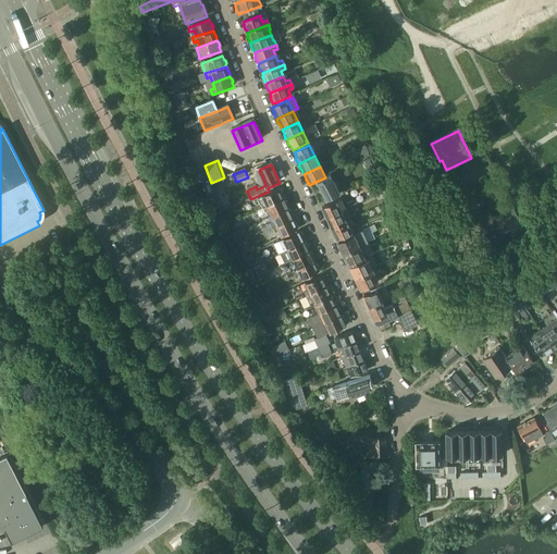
[(330,176),(317,184),(326,201),(339,195),(330,176)]
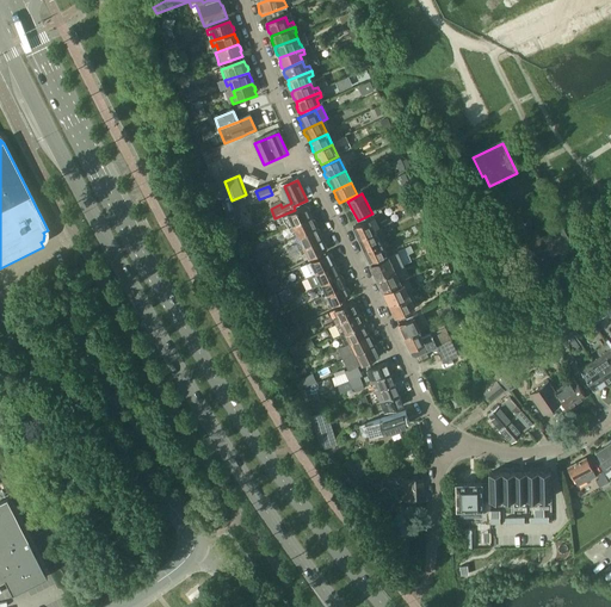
[(247,204),(245,196),(232,200),(235,209),(247,204)]
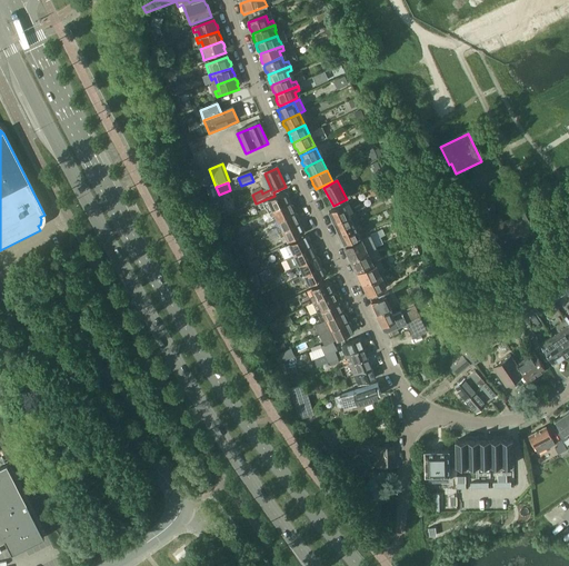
[(260,218),(269,215),(290,205),(288,201),(289,199),(287,196),(286,196),(285,194),(263,205),(267,211),(259,216),(260,218)]
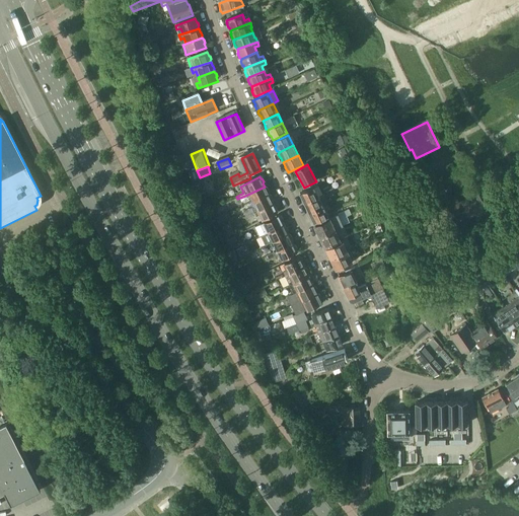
[(269,196),(268,194),(269,193),(267,190),(266,190),(265,187),(245,196),(241,198),(240,201),(241,204),(244,205),(248,203),(247,200),(250,199),(253,203),(269,196)]
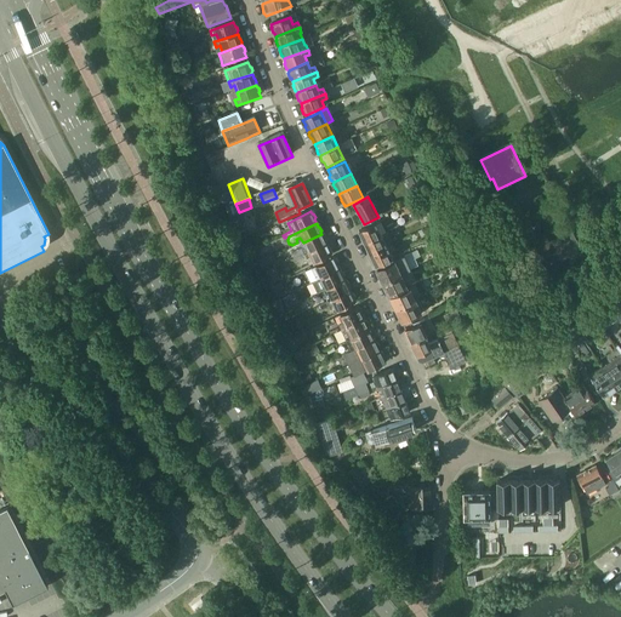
[(382,238),(387,234),(381,223),(359,234),(362,239),(360,240),(363,245),(364,245),(364,246),(382,238)]
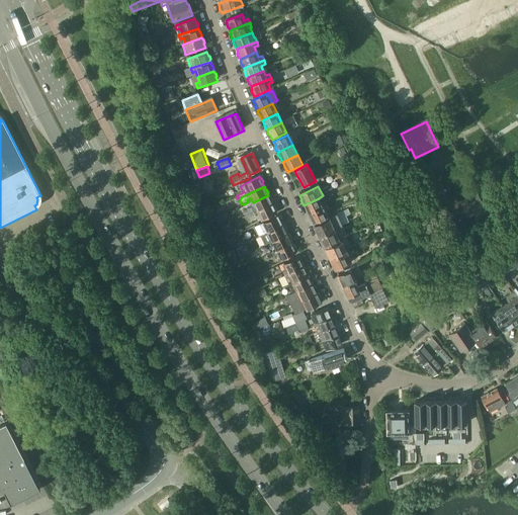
[(248,216),(272,203),(271,201),(271,199),(270,196),(269,196),(268,195),(253,202),(255,207),(243,213),(245,217),(248,216)]
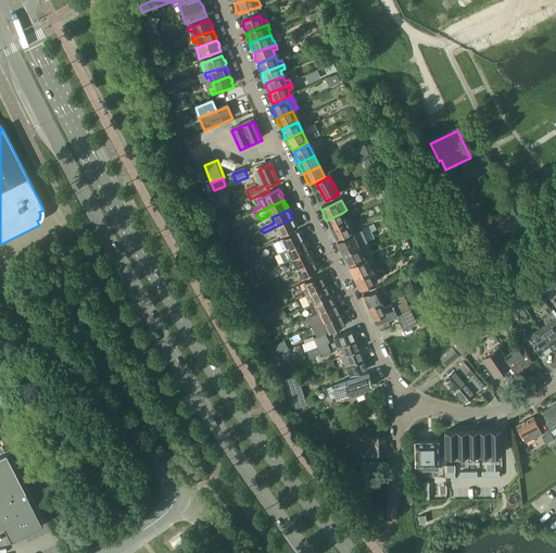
[(331,230),(352,221),(346,210),(342,213),(326,221),(327,221),(326,223),(328,226),(329,226),(331,230)]
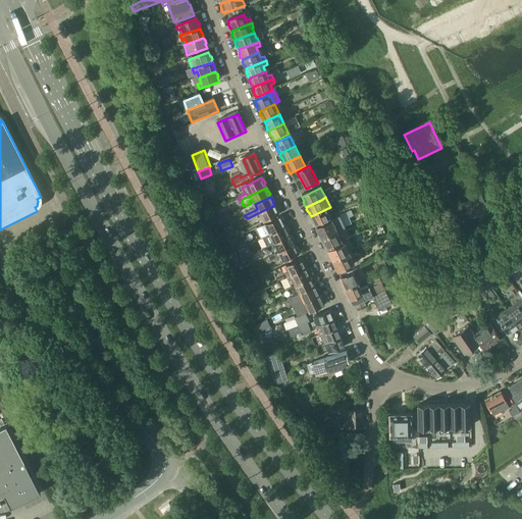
[(279,215),(278,213),(279,212),(277,209),(276,208),(274,205),(250,217),(247,218),(249,223),(261,217),(264,222),(279,215)]
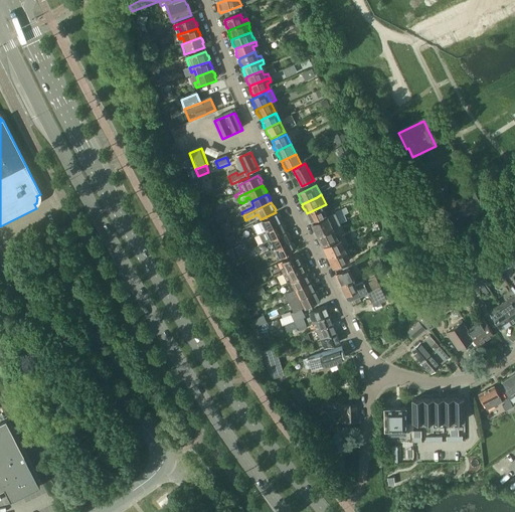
[(326,216),(323,211),(328,208),(326,204),(307,213),(309,217),(309,219),(310,222),(311,223),(312,223),(326,216)]
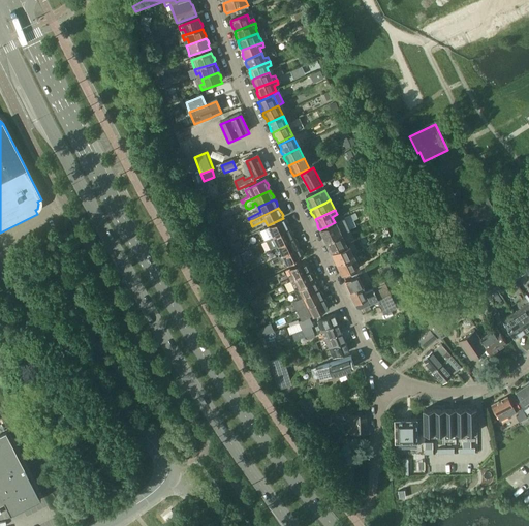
[(342,237),(356,229),(353,223),(352,223),(349,218),(320,233),(325,244),(341,236),(342,237)]
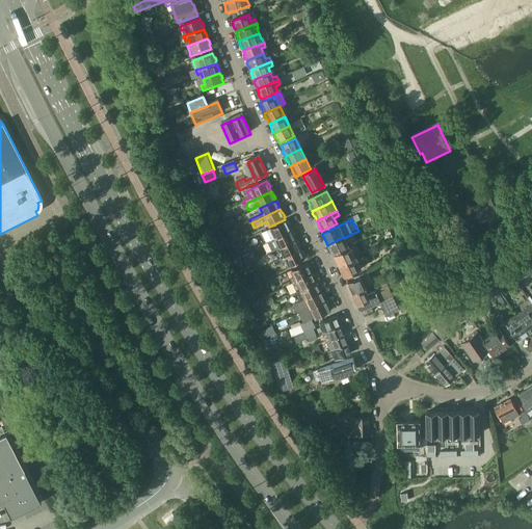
[(291,232),(290,229),(290,228),(289,225),(287,223),(286,222),(267,232),(270,239),(271,242),(291,232)]
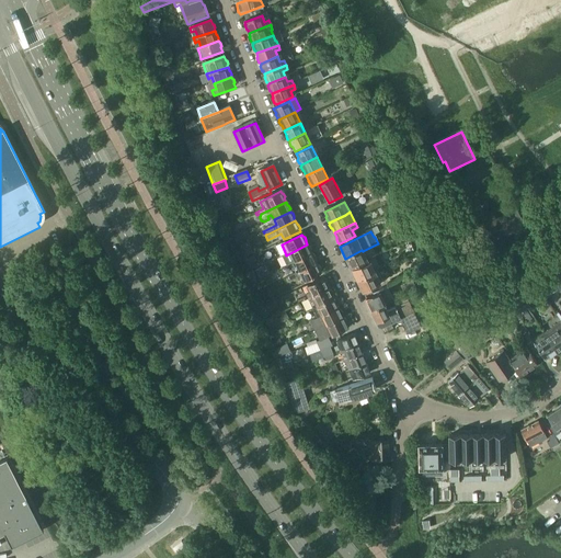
[(253,257),(249,245),(240,248),(241,250),(240,251),(243,261),(248,259),(253,257)]
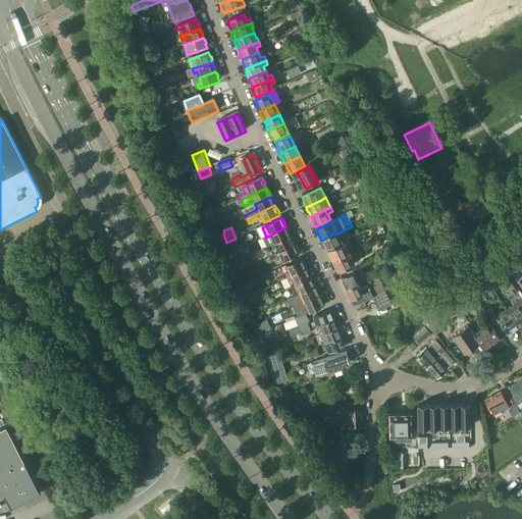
[(291,238),(290,236),(290,235),(289,231),(286,230),(285,227),(266,238),(268,242),(272,240),(274,245),(291,238)]
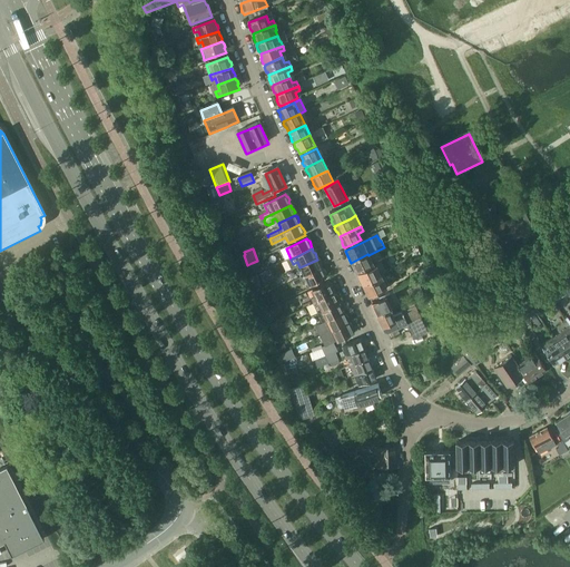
[(367,254),(351,263),(356,274),(373,266),(369,255),(367,254)]
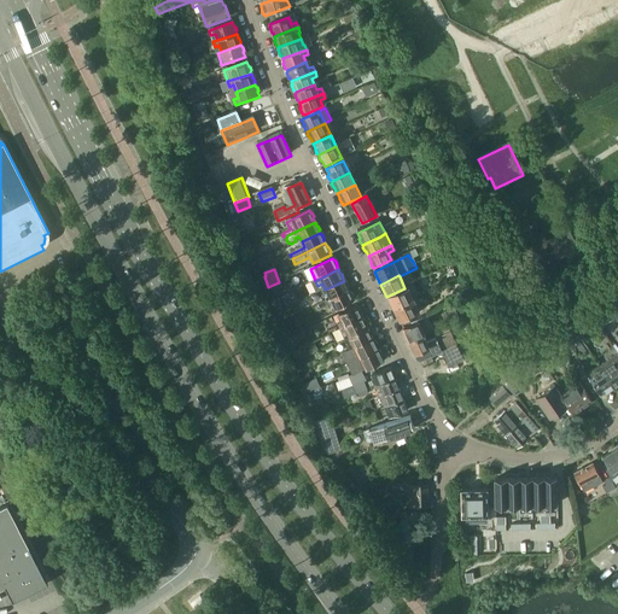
[(326,302),(349,291),(347,287),(348,286),(345,282),(344,281),(325,290),(321,291),(326,302)]
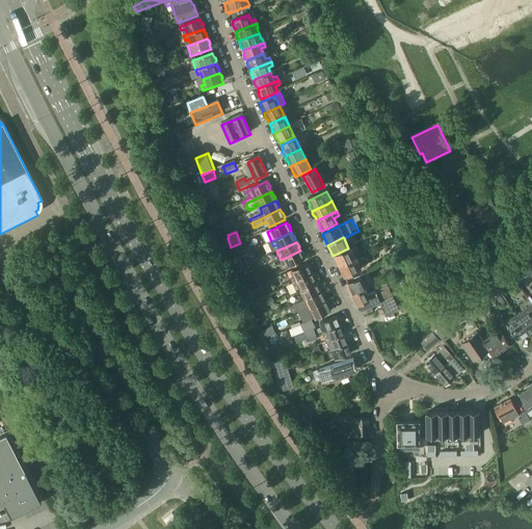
[(241,243),(231,248),(236,258),(241,255),(243,255),(241,249),(243,248),(241,243)]
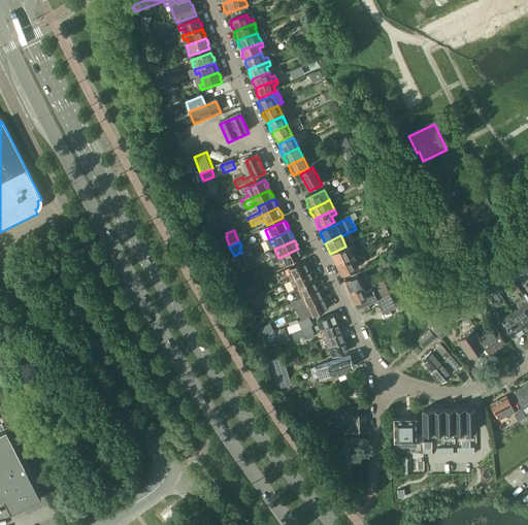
[(353,244),(331,256),(336,266),(354,258),(351,252),(355,250),(353,244)]
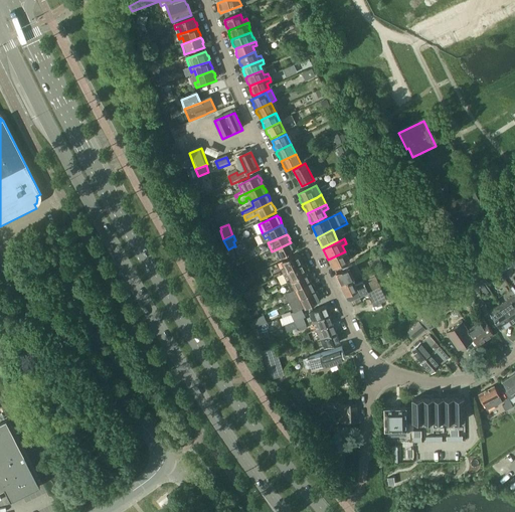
[(295,252),(295,250),(295,249),(294,246),(292,245),(291,242),(272,251),(265,256),(267,260),(274,256),(277,262),(295,252)]
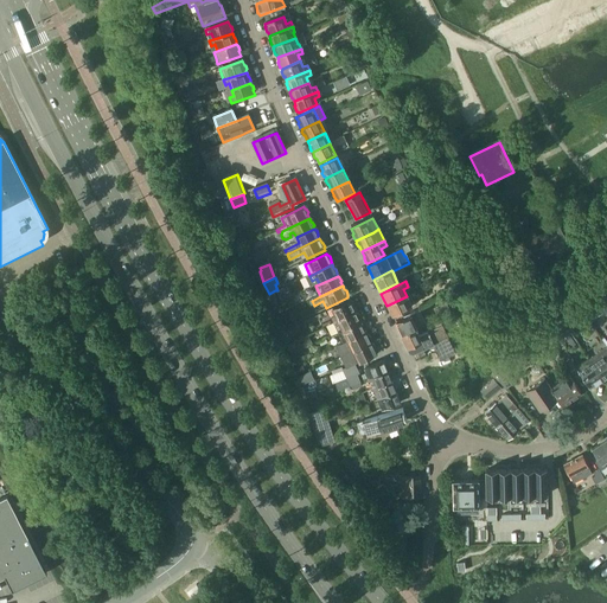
[(287,289),(276,294),(281,303),(292,297),(287,289)]
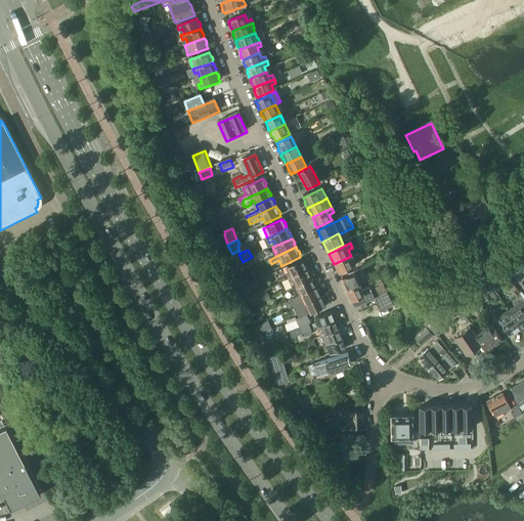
[(229,257),(226,259),(229,267),(232,266),(239,263),(236,254),(229,257)]
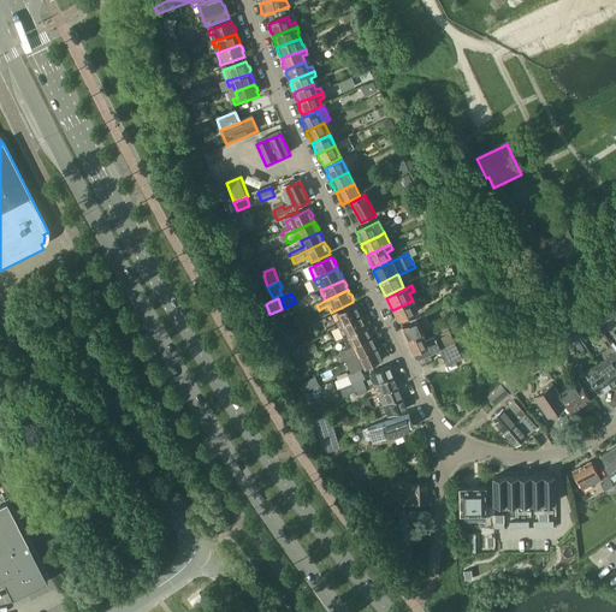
[(413,301),(392,310),(398,322),(418,313),(413,301)]
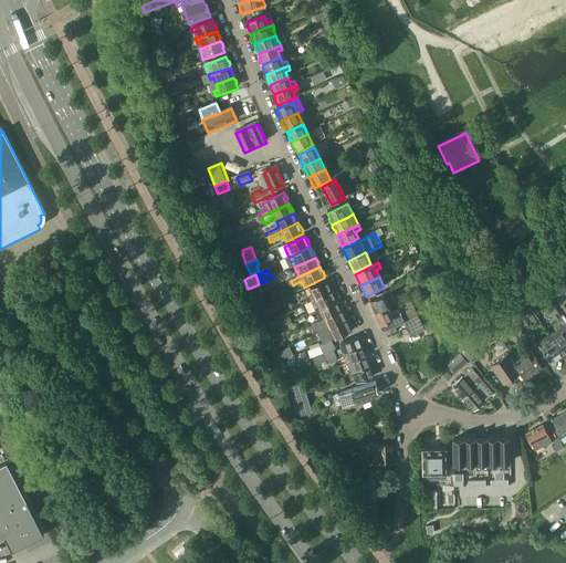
[(272,278),(262,283),(262,284),(265,290),(275,285),(272,278)]
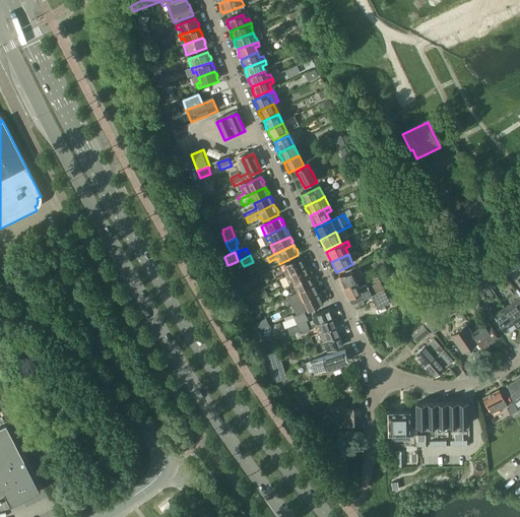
[(305,268),(303,265),(304,263),(302,261),(301,260),(300,259),(282,267),(284,272),(283,273),(285,277),(305,268)]
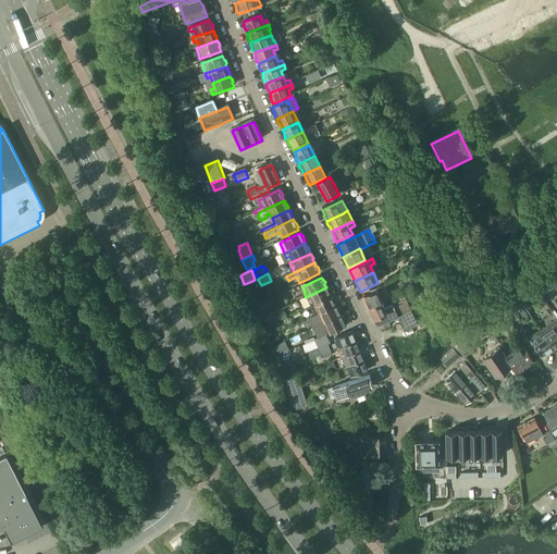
[(256,280),(247,283),(251,293),(259,288),(256,280)]
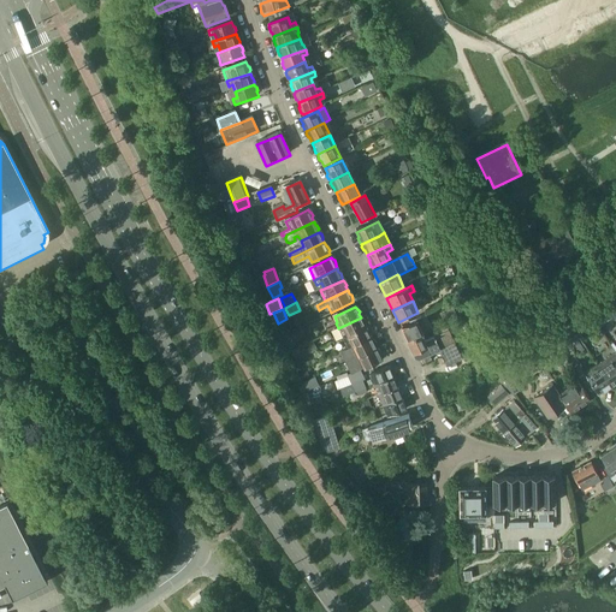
[(452,309),(439,315),(444,325),(457,319),(452,309)]
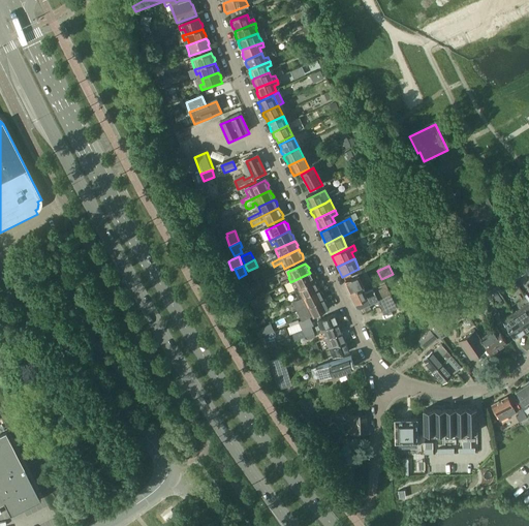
[(294,291),(314,282),(314,281),(314,279),(313,276),(311,276),(310,273),(290,282),(294,291)]
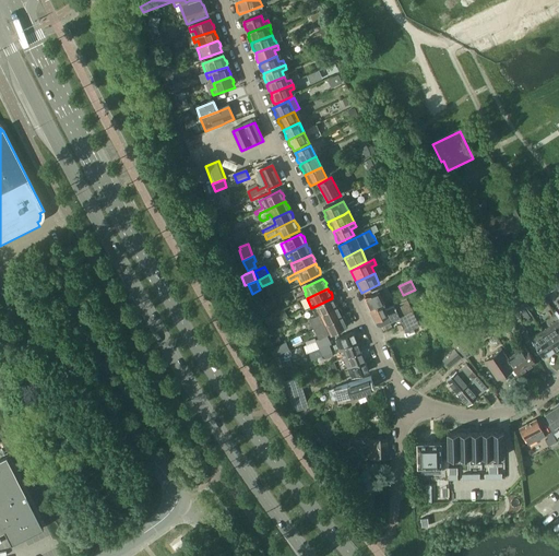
[(389,302),(382,288),(377,292),(371,294),(372,295),(366,298),(368,304),(367,305),(369,311),(383,305),(389,302)]
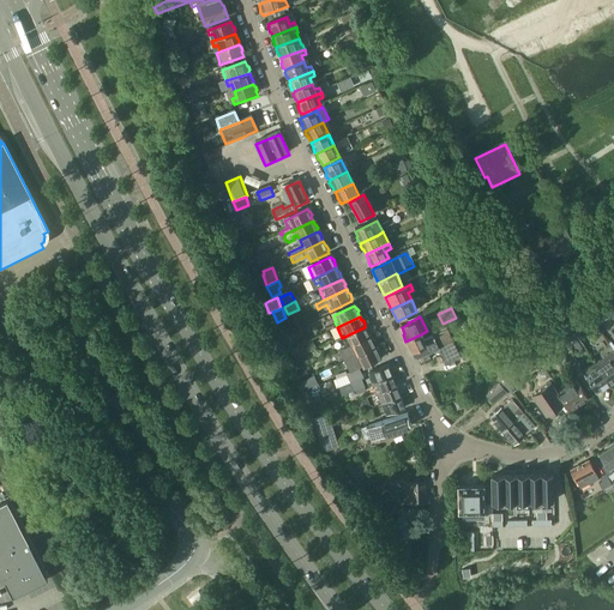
[(456,320),(447,325),(451,332),(459,328),(456,320)]
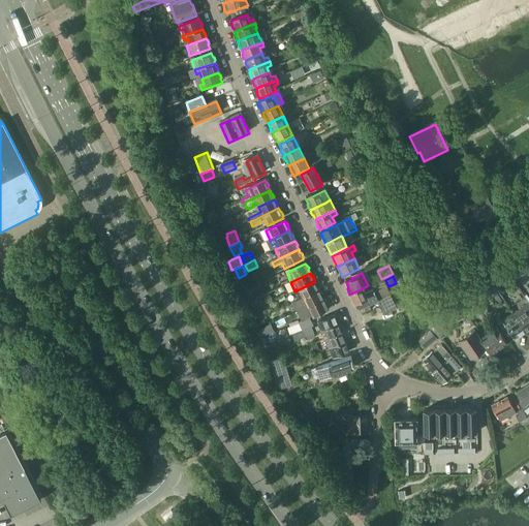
[(300,301),(319,291),(317,288),(318,286),(316,283),(315,283),(314,282),(294,291),(300,301)]
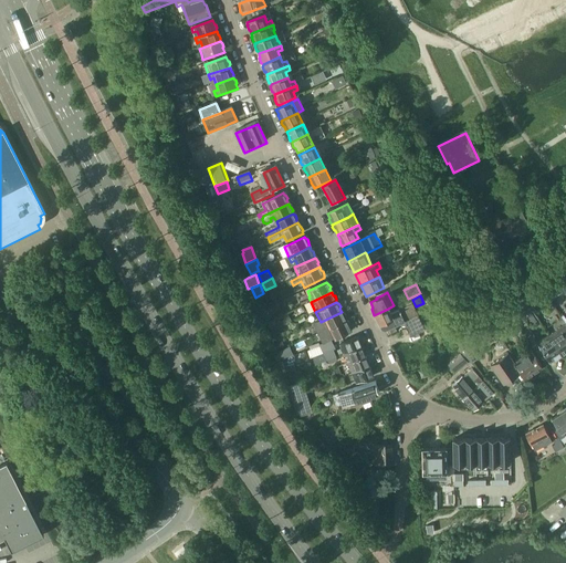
[(388,309),(374,315),(383,332),(385,333),(399,326),(404,324),(410,339),(425,332),(410,302),(404,304),(405,306),(400,309),(400,311),(391,315),(388,309)]
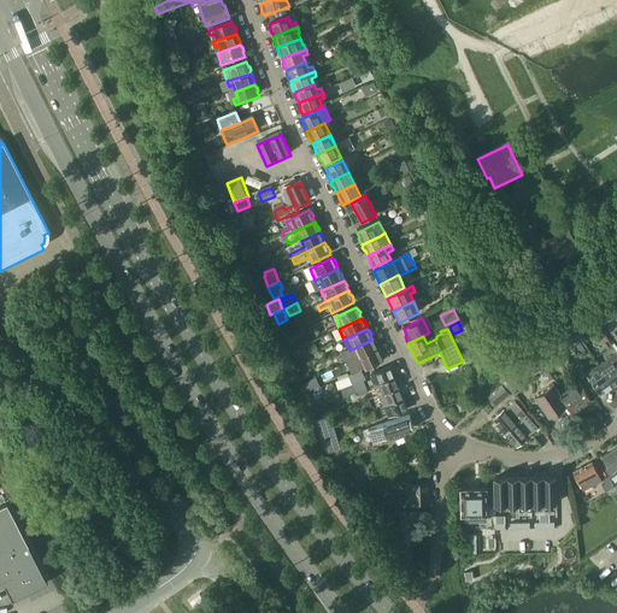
[(377,351),(376,349),(377,347),(376,343),(374,343),(372,340),(350,351),(344,353),(346,358),(351,355),(354,361),(377,351)]
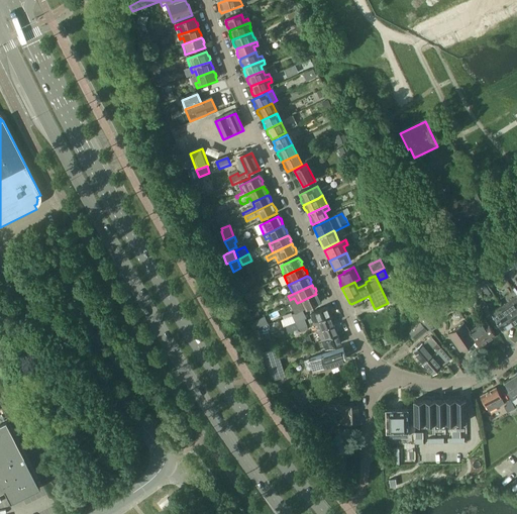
[(313,307),(321,304),(319,300),(319,298),(318,295),(317,295),(316,294),(297,303),(299,308),(295,310),(297,314),(302,312),(313,307)]
